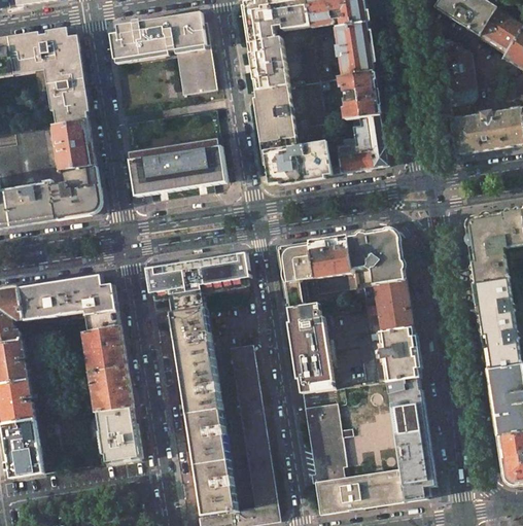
[(242,5),(240,5),(245,44),(276,39),(276,36),(274,37),(272,28),(280,27),(281,31),(309,27),(304,0),(255,0),(242,2),(242,5)]
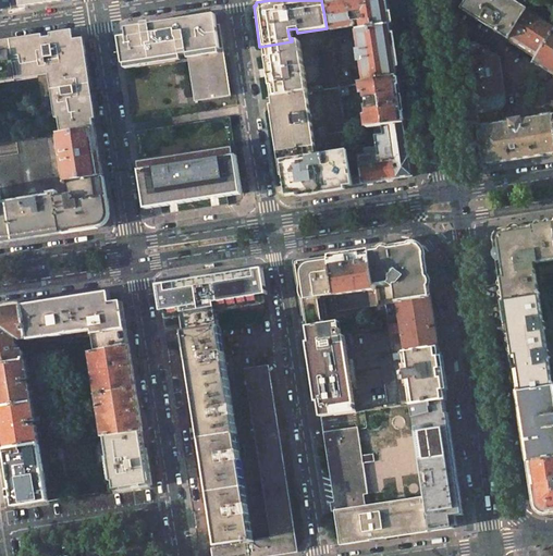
[(321,0),(327,28),(349,25),(352,23),(358,22),(359,29),(386,25),(382,0),(321,0)]
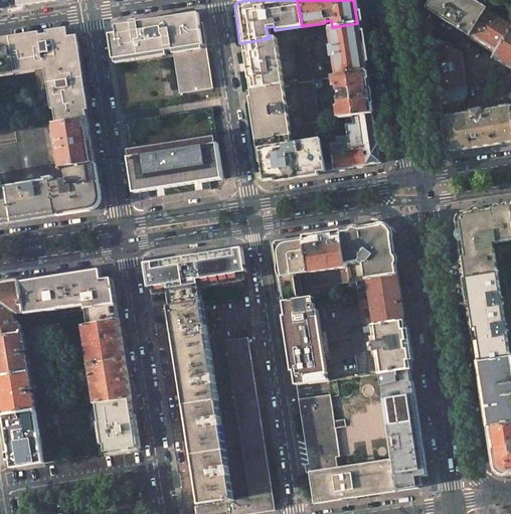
[(484,8),(472,0),(428,0),(422,8),(467,36),(467,35),(484,8)]
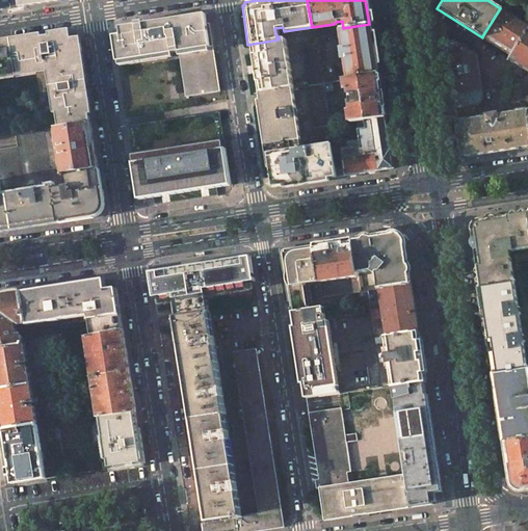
[(509,53),(527,26),(500,8),(482,36),(509,53)]
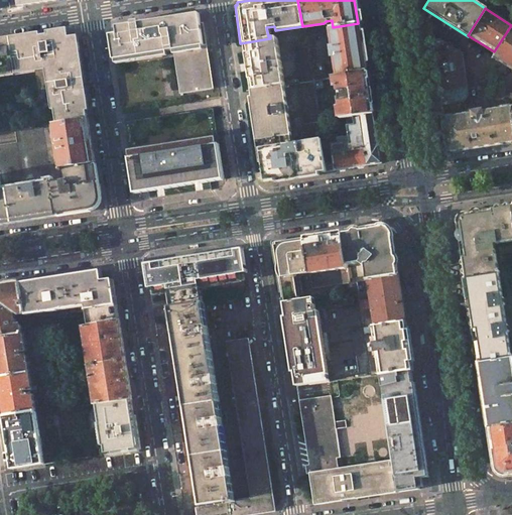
[(114,32),(106,34),(110,58),(169,49),(176,94),(208,89),(202,51),(196,12),(135,21),(135,19),(128,20),(128,23),(112,25),(114,32)]
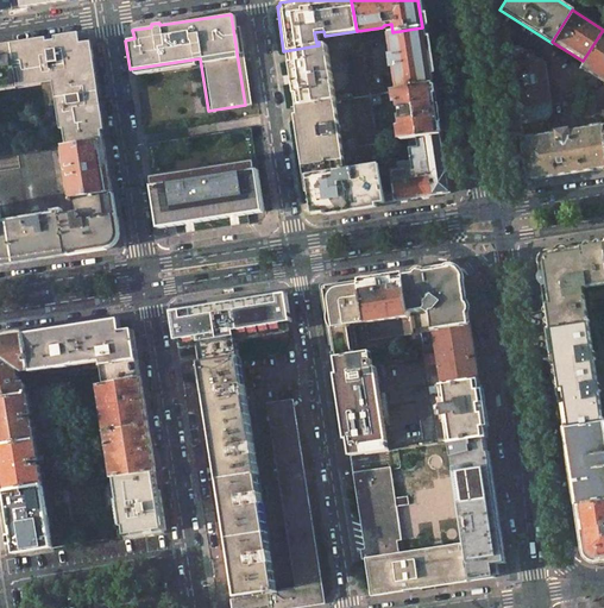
[(422,27),(392,32),(387,33),(387,35),(390,55),(388,55),(389,67),(391,67),(395,89),(431,83),(426,54),(422,27)]
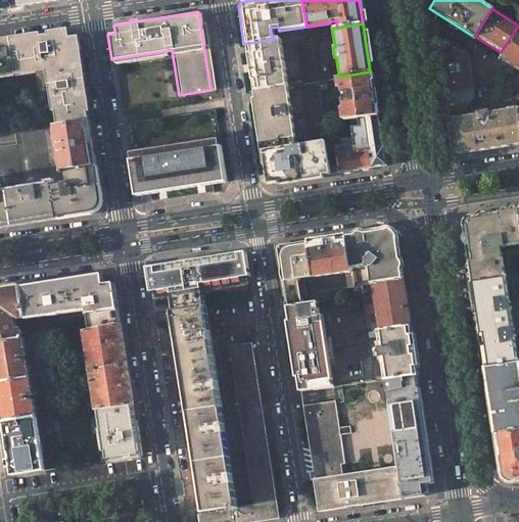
[(518,70),(518,26),(501,52),(498,57),(518,72),(518,70)]
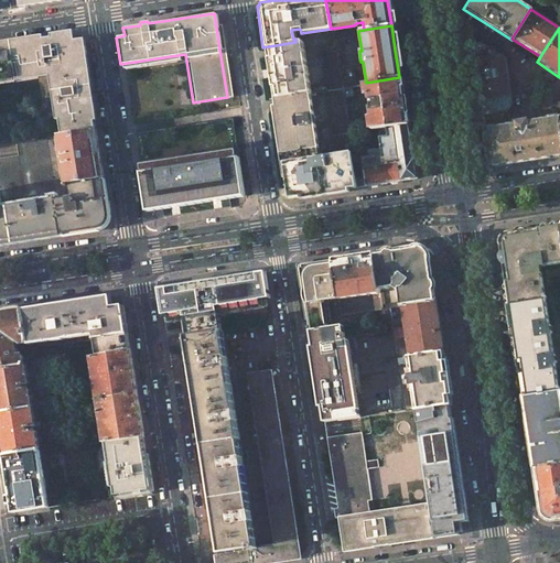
[(0,78),(21,75),(21,76),(47,72),(53,101),(54,101),(55,109),(54,109),(57,134),(92,129),(79,43),(74,39),(66,40),(64,33),(0,42),(0,78)]
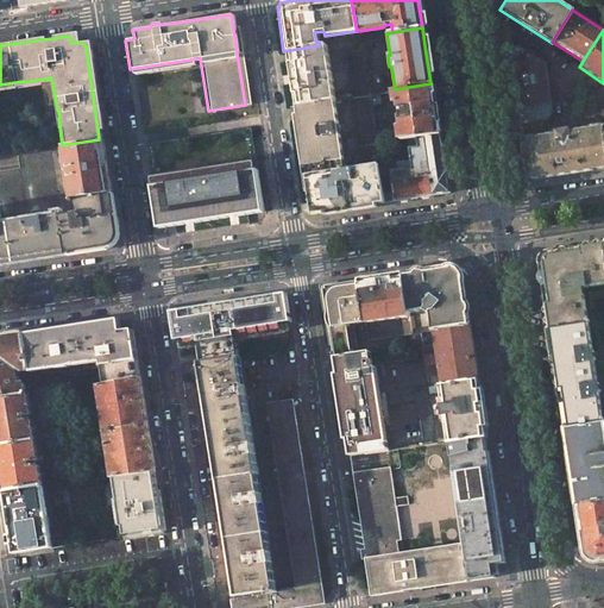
[(319,45),(283,51),(291,106),(293,106),(331,99),(332,99),(323,45),(319,45)]
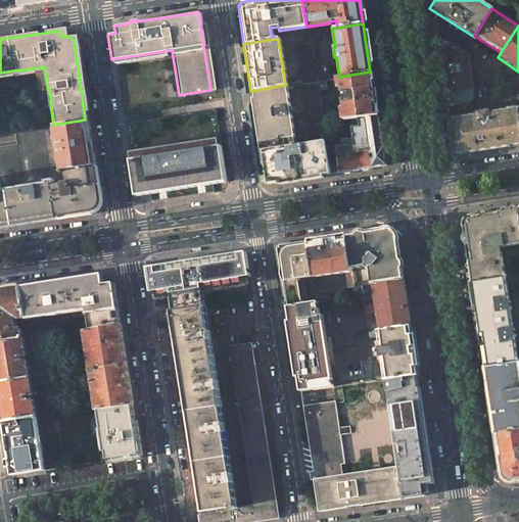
[(471,96),(465,53),(464,53),(462,50),(459,50),(459,49),(455,49),(455,46),(453,44),(452,44),(449,43),(442,39),(433,40),(435,49),(434,49),(437,70),(440,92),(441,92),(443,105),(467,102),(466,101),(469,99),(470,98),(470,96),(471,96)]
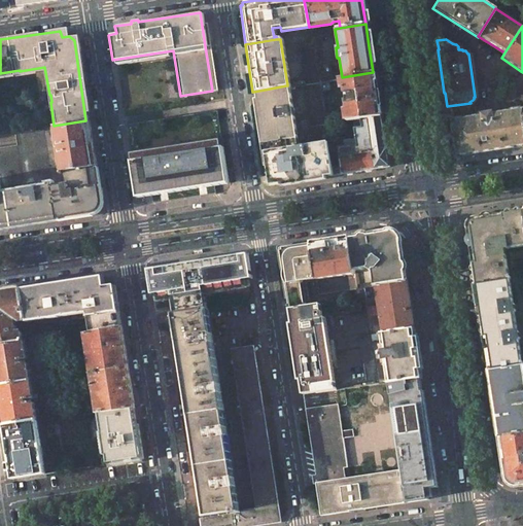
[(312,43),(298,46),(304,83),(315,81),(317,81),(312,43)]
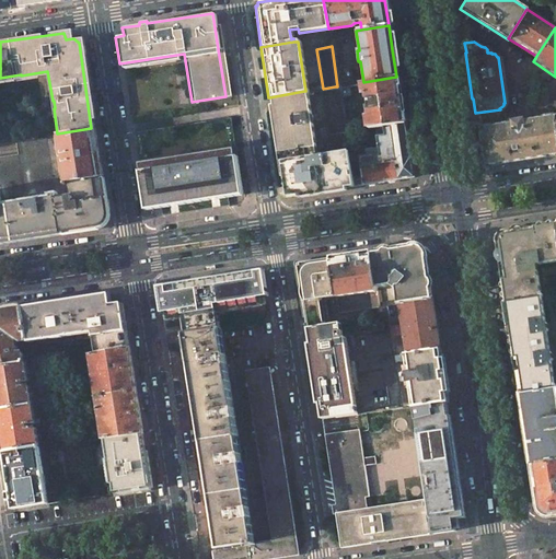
[(363,82),(359,83),(361,95),(363,94),(367,113),(367,117),(365,117),(366,127),(372,126),(403,123),(400,99),(396,77),(363,82)]
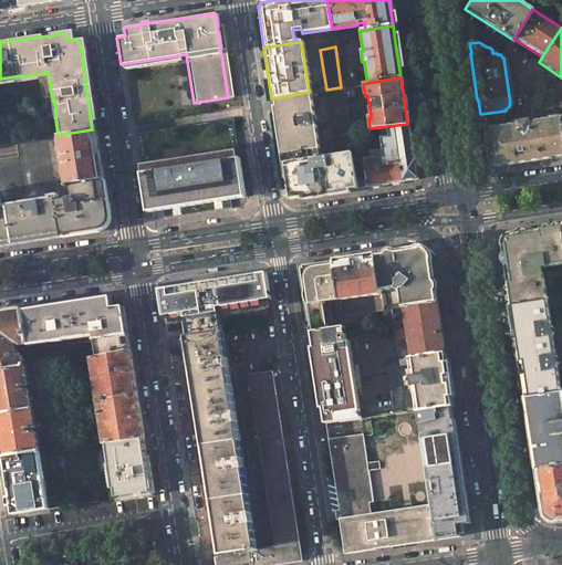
[(351,86),(341,87),(343,96),(352,95),(351,86)]
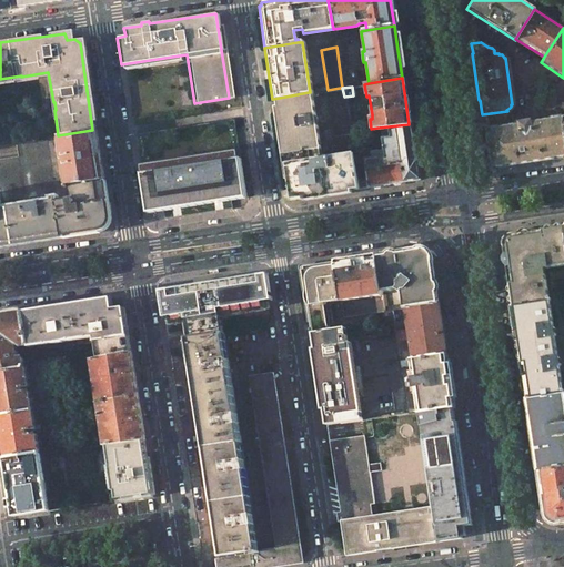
[(328,90),(326,90),(333,135),(348,133),(349,133),(344,97),(342,88),(340,88),(328,90)]
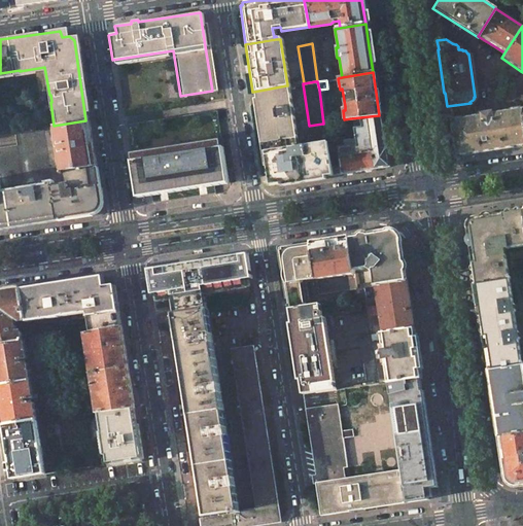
[(286,85),(253,92),(254,98),(266,174),(268,181),(271,184),(330,175),(329,167),(324,134),(300,138),(301,146),(295,146),(294,138),(286,85)]
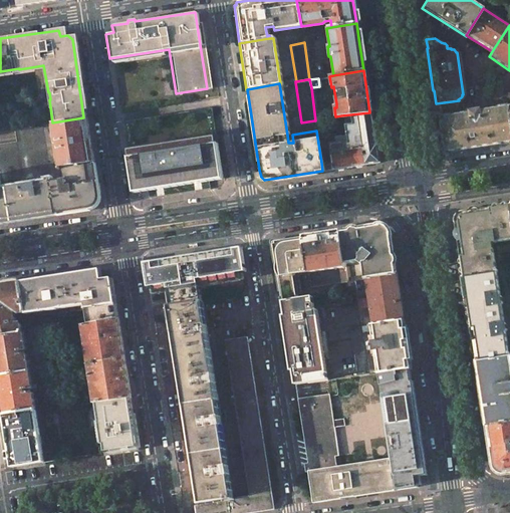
[(466,111),(437,115),(442,152),(509,141),(509,130),(506,104),(477,109),(477,108),(467,109),(466,111)]
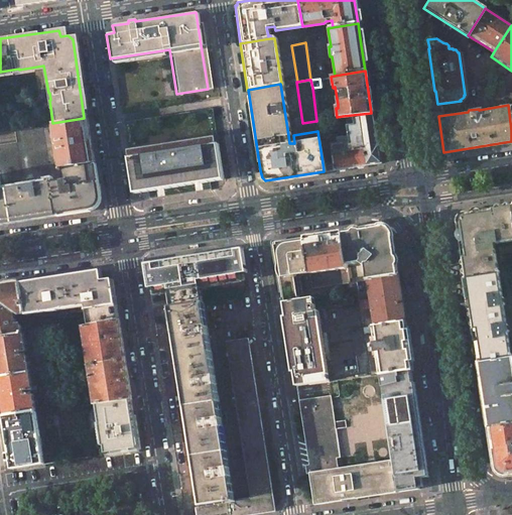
[(120,121),(125,157),(216,143),(209,107),(120,121)]
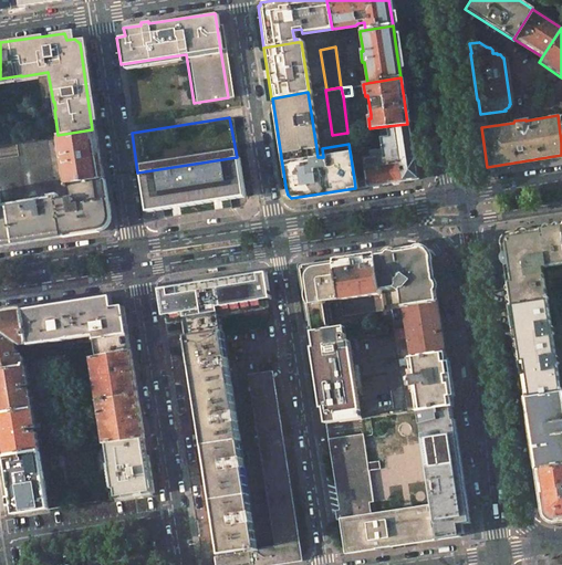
[(407,124),(376,127),(378,145),(380,148),(377,148),(367,150),(368,155),(360,156),(363,178),(365,186),(415,178),(407,124)]
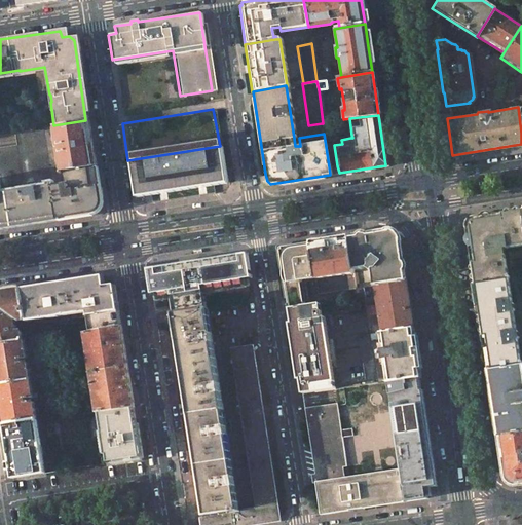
[(85,120),(53,125),(53,126),(60,172),(92,166),(92,164),(91,164),(90,157),(91,157),(87,129),(85,129),(84,121),(85,121),(85,120)]
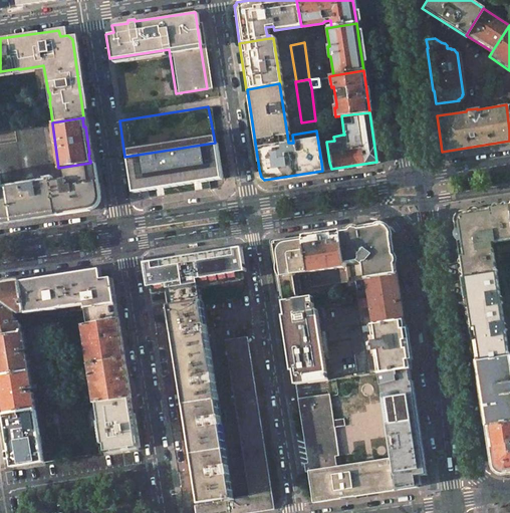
[(215,143),(124,157),(130,190),(220,176),(215,145),(215,143)]
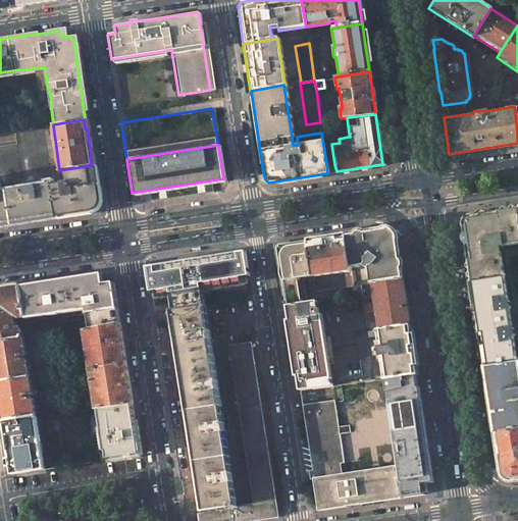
[(334,164),(326,165),(327,173),(337,171),(334,164)]
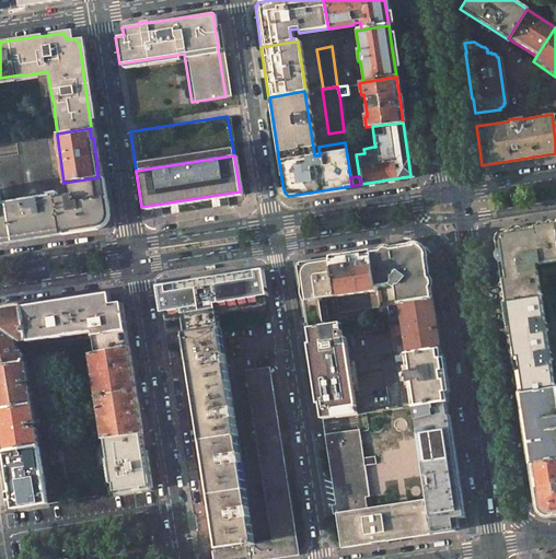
[(58,232),(95,225),(104,212),(99,177),(64,183),(65,185),(66,185),(67,196),(53,197),(58,232)]
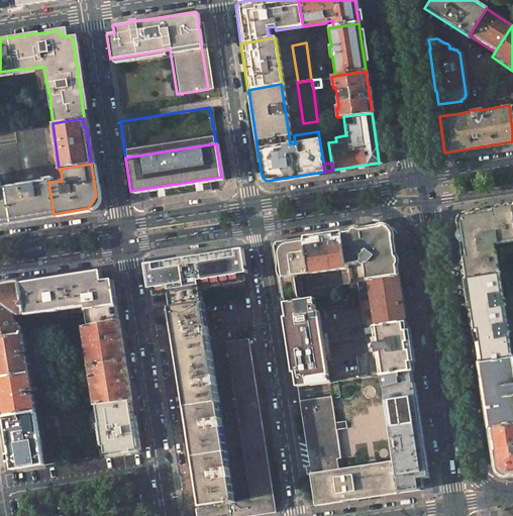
[(0,221),(18,219),(18,220),(46,215),(54,214),(48,182),(47,179),(43,180),(44,182),(0,189),(0,221)]
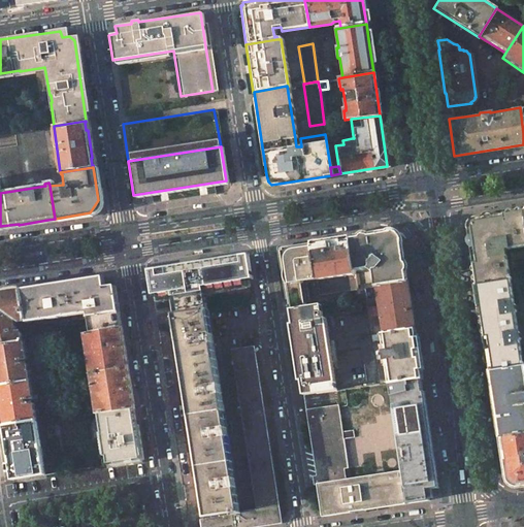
[(469,256),(473,284),(506,278),(508,278),(508,275),(506,276),(503,255),(502,254),(501,249),(523,244),(523,231),(521,209),(473,218),(472,219),(469,220),(467,223),(466,225),(466,227),(465,228),(469,256)]
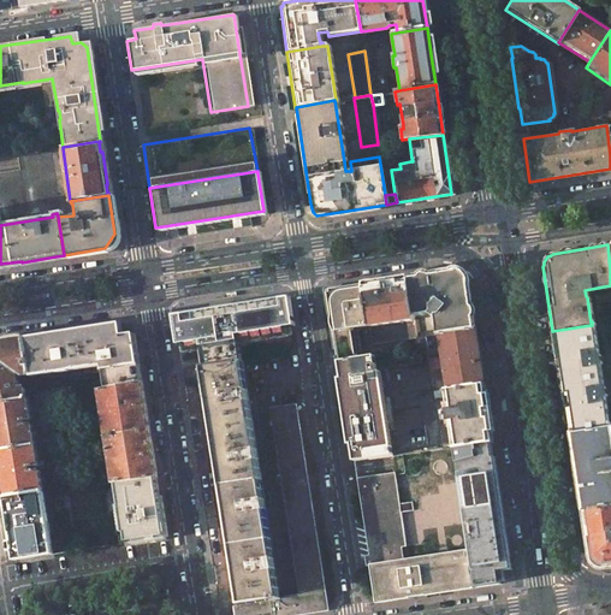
[(420,275),(403,277),(409,315),(426,313),(427,312),(431,313),(429,315),(428,315),(427,317),(428,319),(431,319),(433,332),(472,327),(464,278),(452,270),(420,275)]
